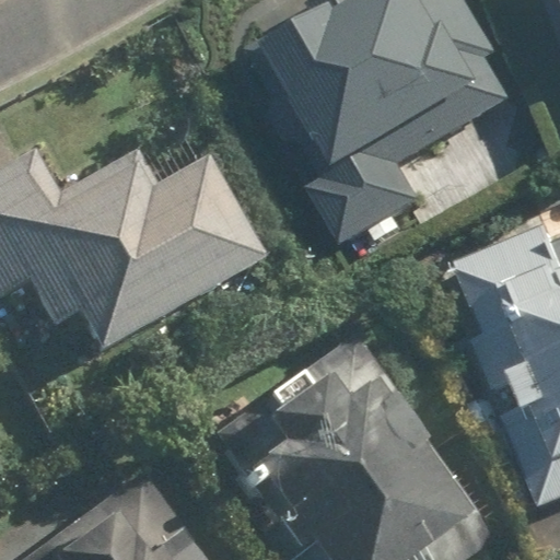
[(362,0),(249,66),(351,241),(440,189),(418,150),(525,89),(474,0),(362,0)]
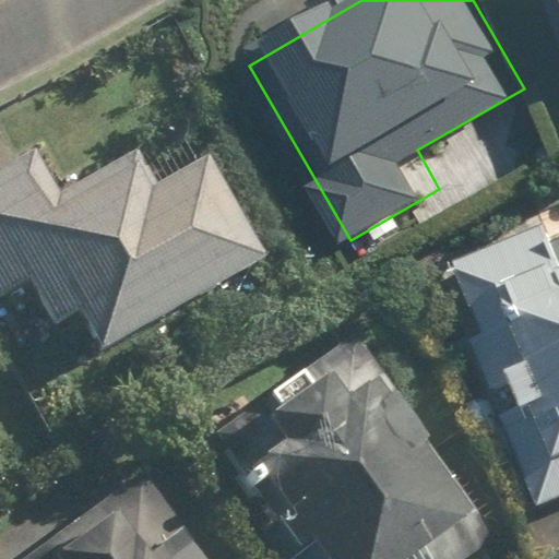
[(0,174),(0,295),(33,277),(58,325),(84,311),(107,354),(273,264),(213,153),(158,182),(145,158),(70,199),(45,151),(0,174)]
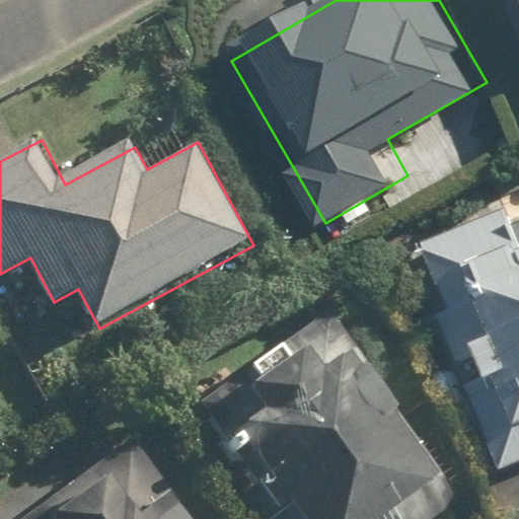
[(518,206),(417,251),(510,467),(518,462),(518,206)]
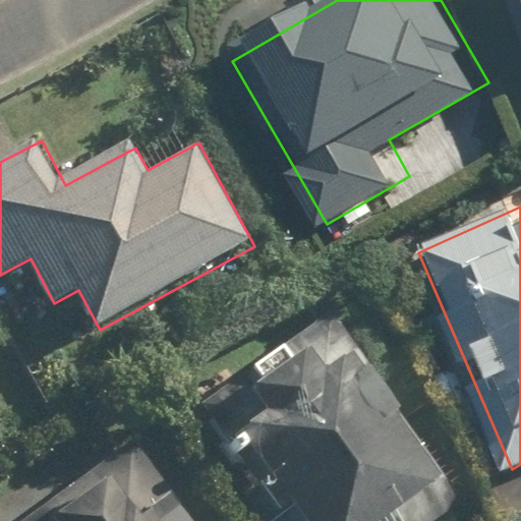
[(447,520),(468,506),(332,311),(187,413),(262,520),(447,520)]
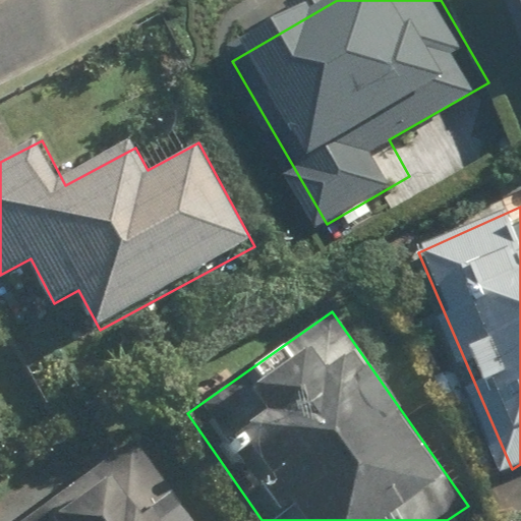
[(194,520),(140,445),(31,520),(194,520)]
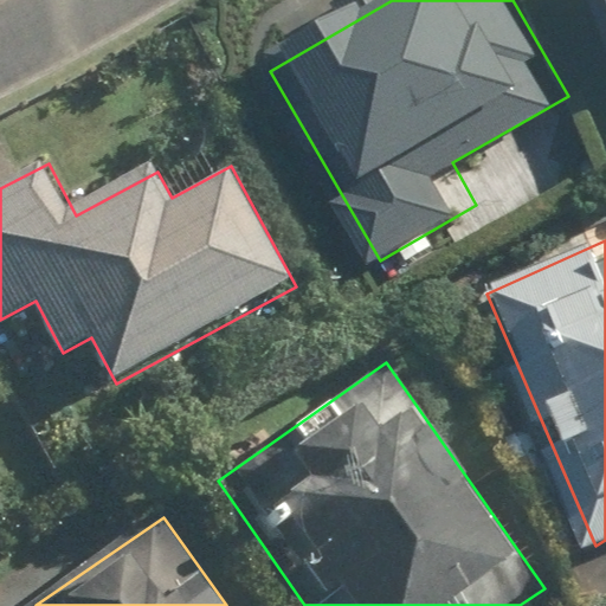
All buildings are outlined.
